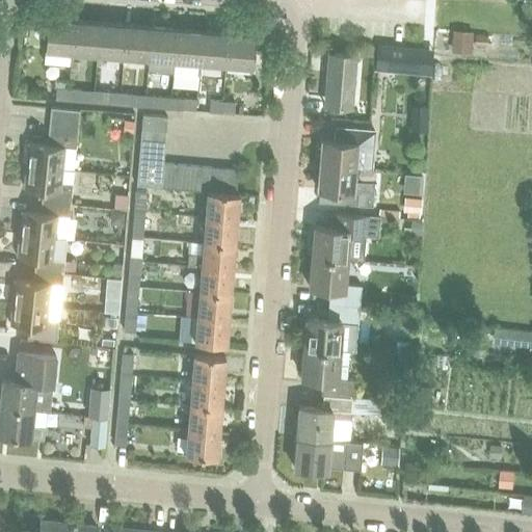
[(45,50),(44,62),(68,64),(69,52),(72,52),(74,21),(47,19),(45,50)]
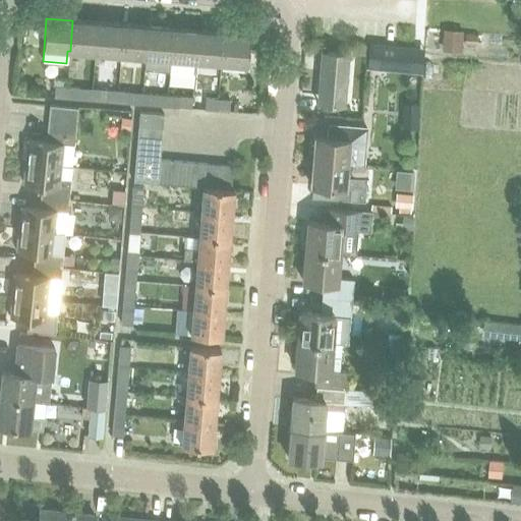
[(72,20),(70,51),(95,53),(97,22),(72,20)]
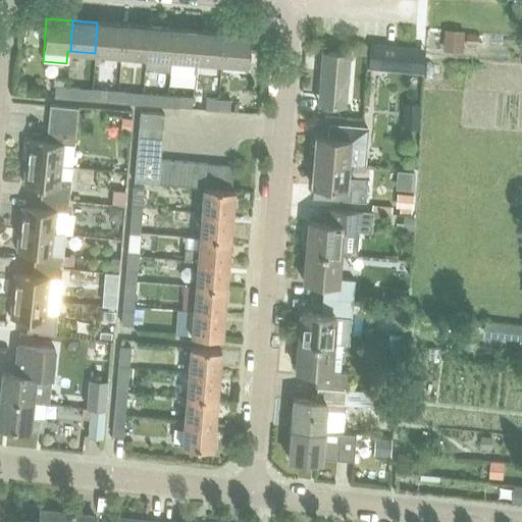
[(97,22),(95,53),(120,55),(122,24),(97,22)]
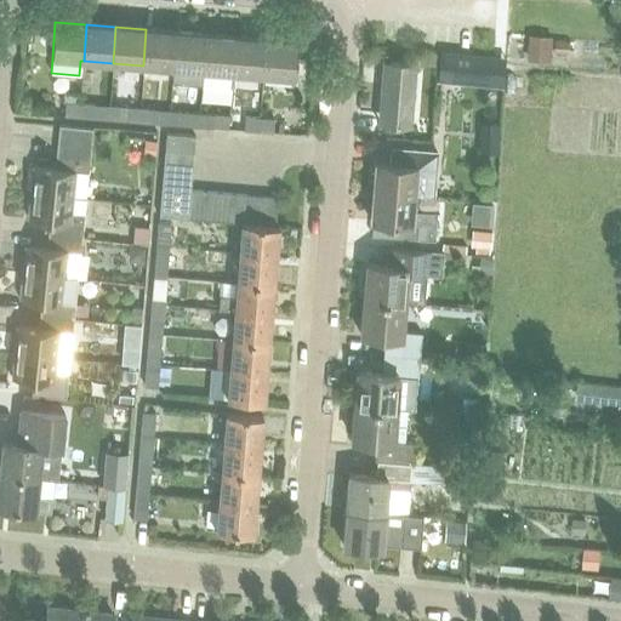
[(176,32),(146,29),(143,66),(172,68),(176,32)]
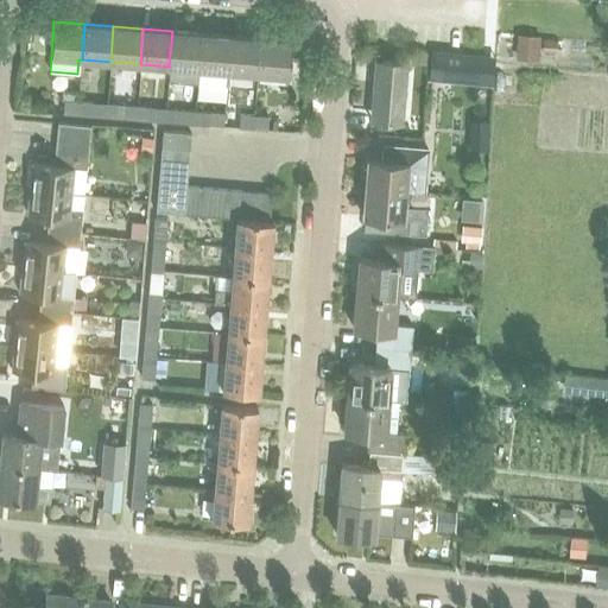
[(172,31),(169,67),(168,78),(197,81),(198,69),(201,33),(172,31)]
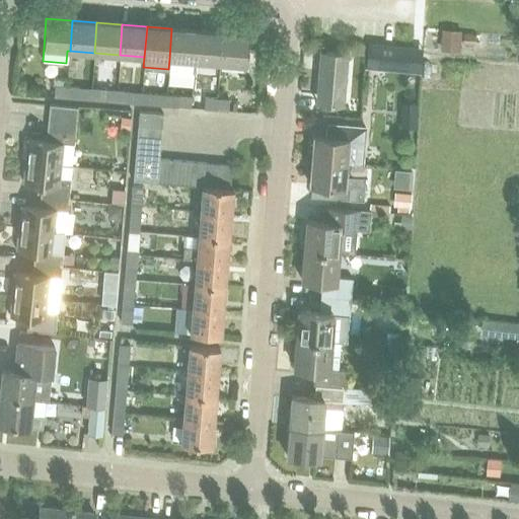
[(171,28),(169,59),(168,69),(193,72),(194,61),(197,30),(171,28)]
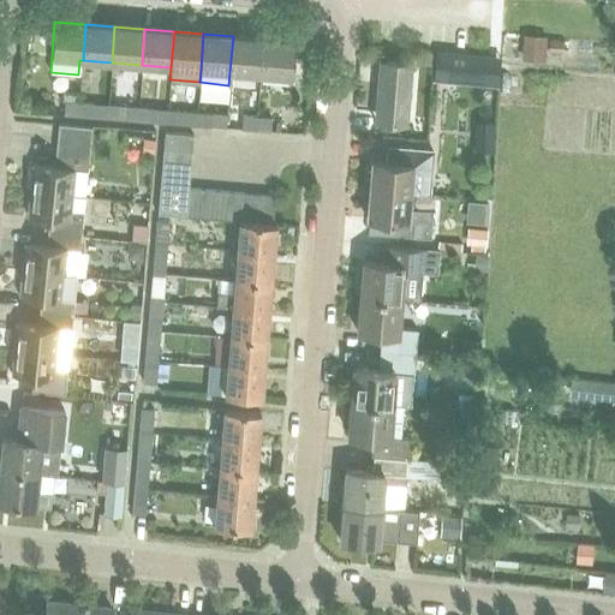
[(263,39),(233,36),(230,72),(260,75),(263,39)]
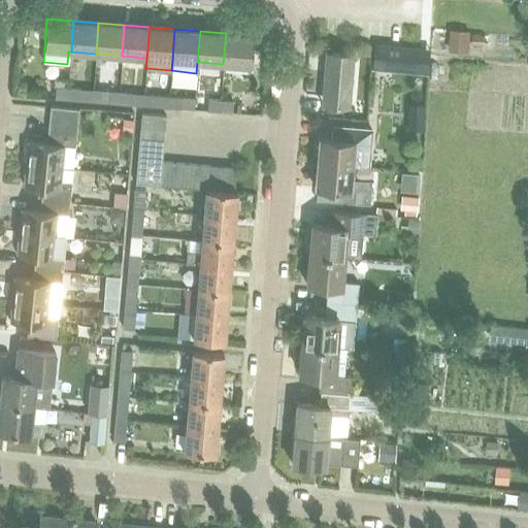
[(449,32),(448,50),(466,51),(467,33),(449,32)]
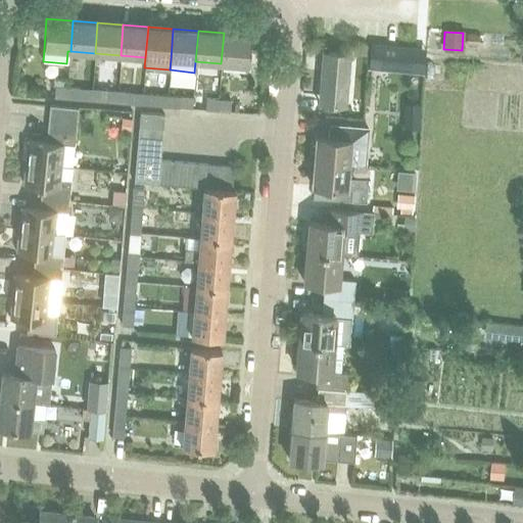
[(249,35),(224,33),(221,63),(246,65),(248,49),(249,38),(249,35)]
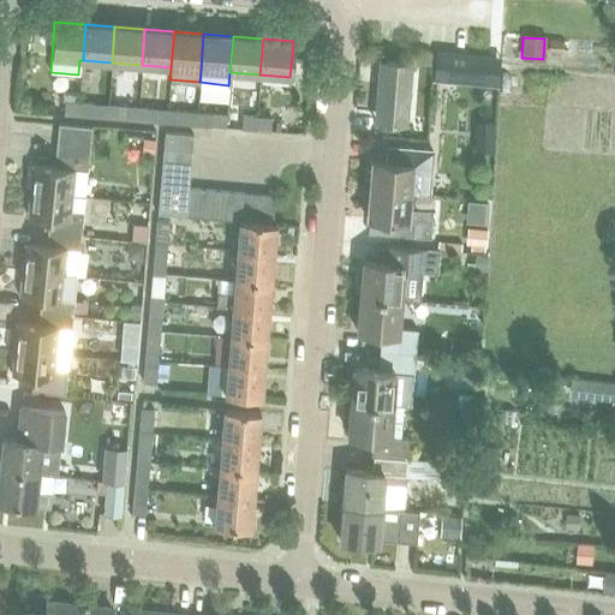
[(548,39),(547,51),(563,52),(563,40),(548,39)]
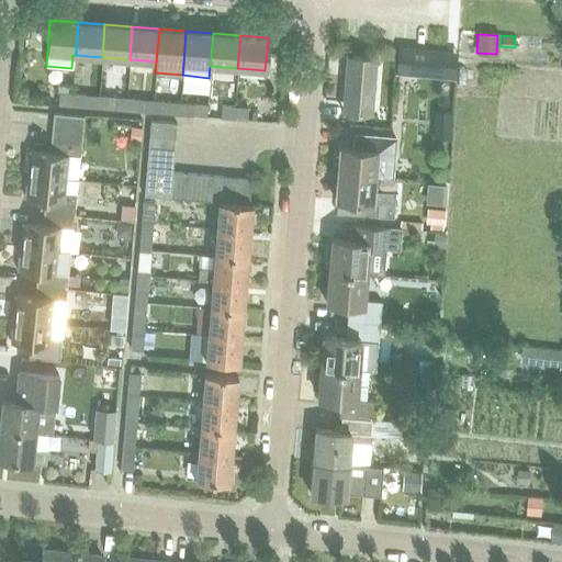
[(268,41),(267,53),(280,54),(281,42),(268,41)]
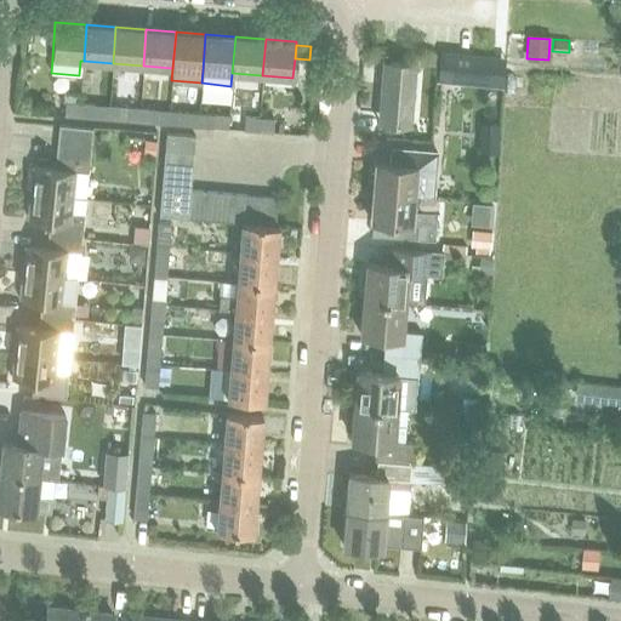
[(410,125),(415,64),(383,62),(379,124),(394,125),(394,124),(410,125)]
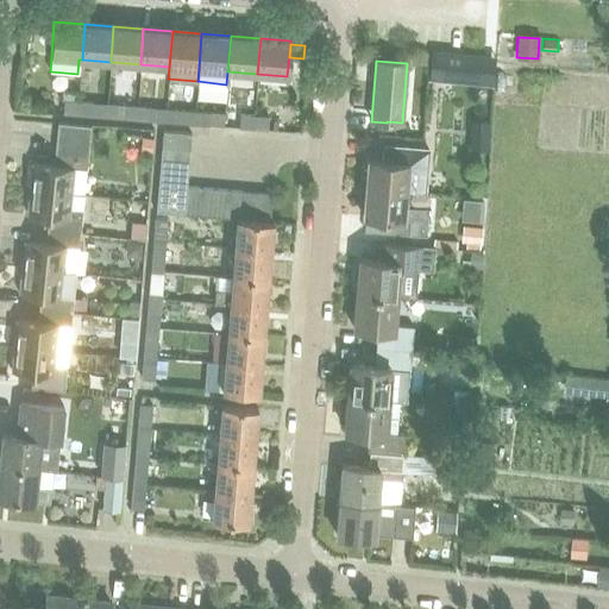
[(76,114),(77,101),(63,101),(63,113),(76,114)]
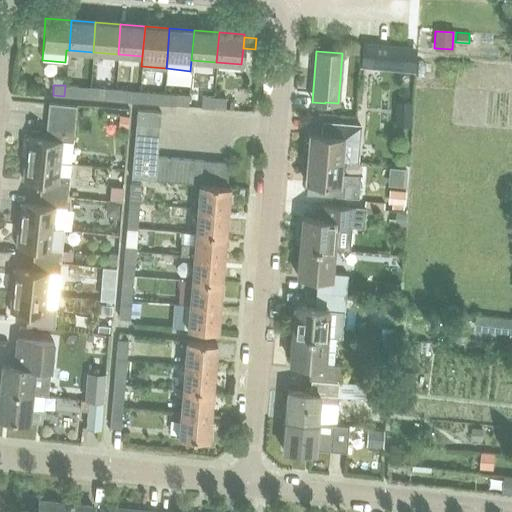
[(77,86),(65,85),(64,96),(76,97),(77,86)]
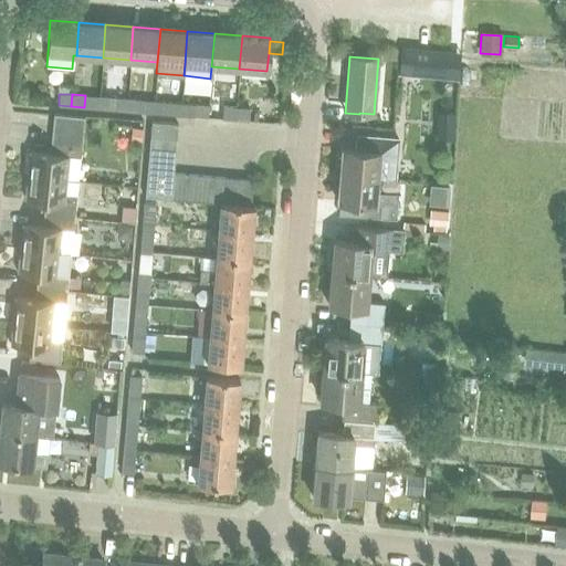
[(98,96),(97,109),(108,111),(109,97),(98,96)]
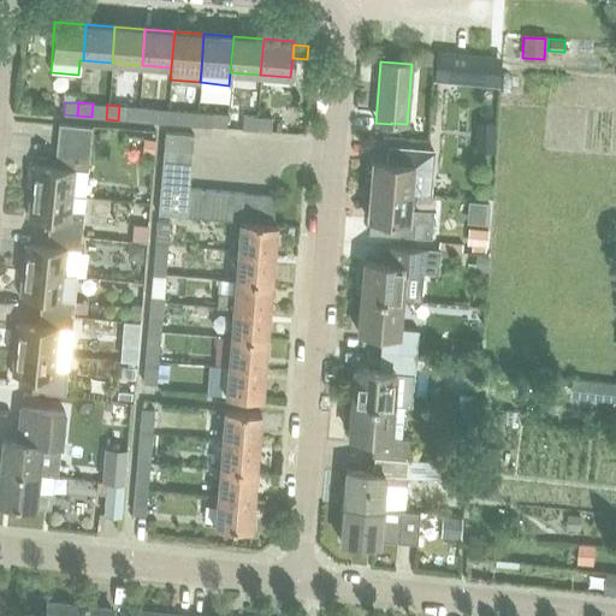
[(137,120),(137,108),(124,107),(123,119),(137,120)]
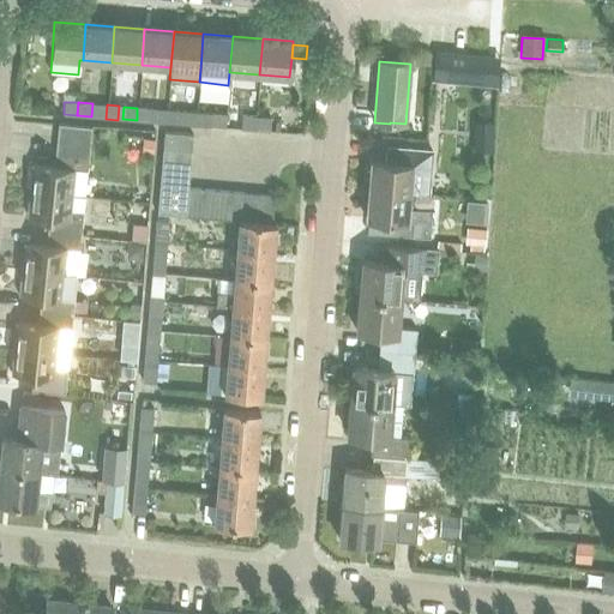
[(151,108),(137,108),(137,120),(150,121),(151,108)]
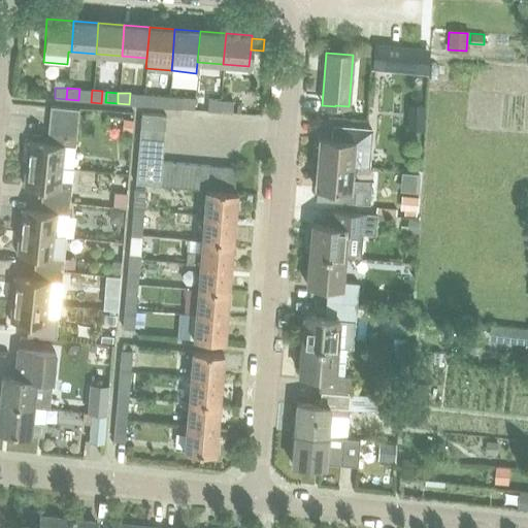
[(168,107),(169,97),(145,95),(144,105),(168,107)]
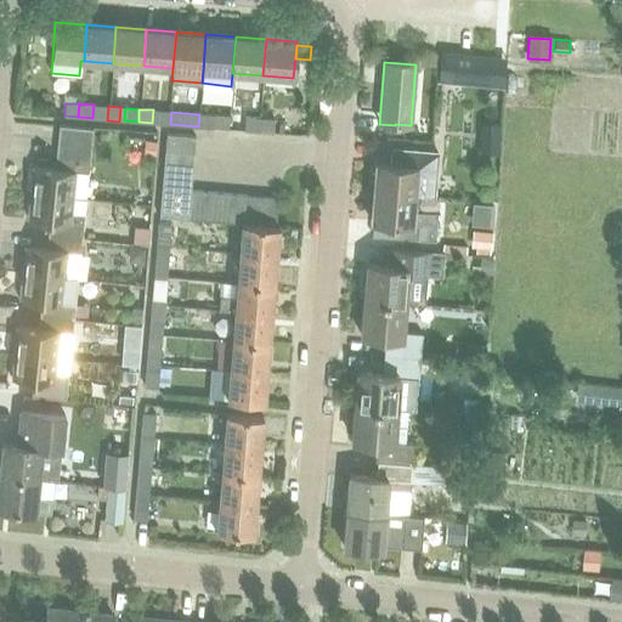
[(199,114),(198,126),(227,129),(228,116),(199,114)]
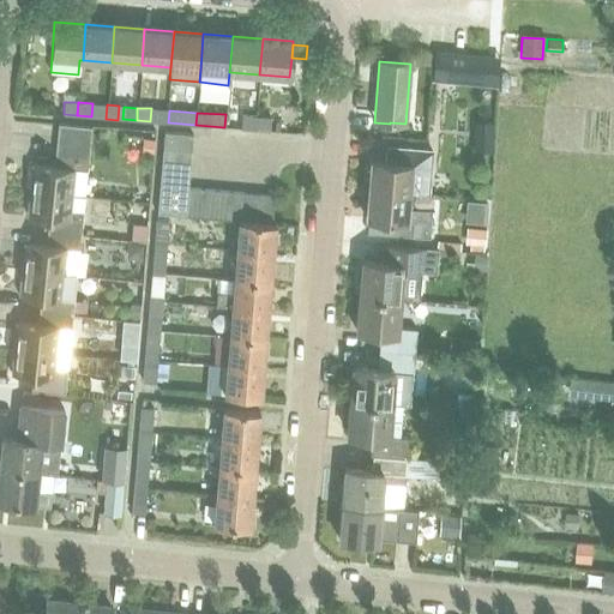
[(254,130),(256,116),(241,116),(241,128),(254,130)]
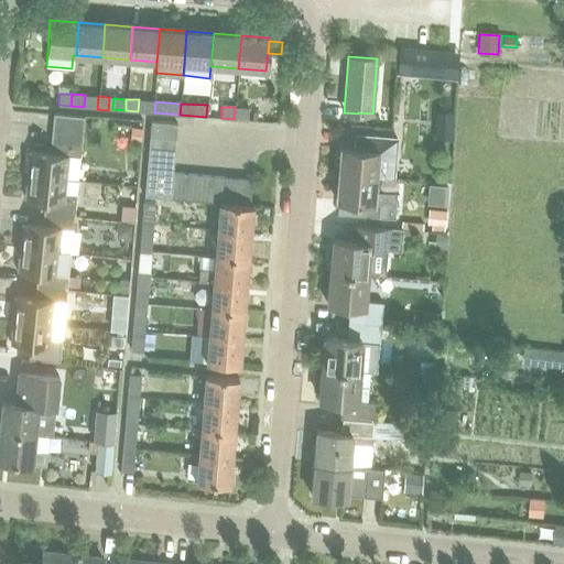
[(235,107),(234,119),(247,120),(248,108),(235,107)]
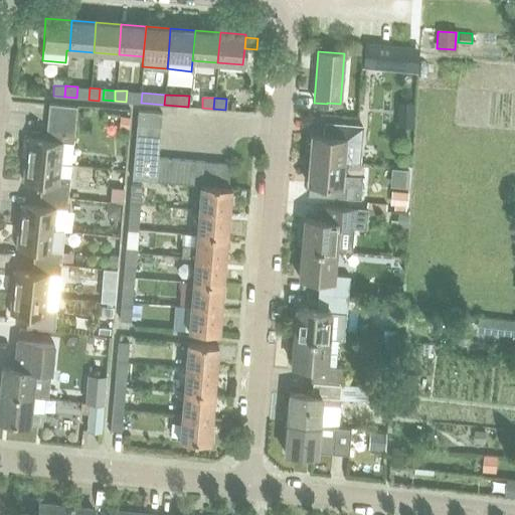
[(46,116),(74,119),(76,106),(48,103),(46,116)]
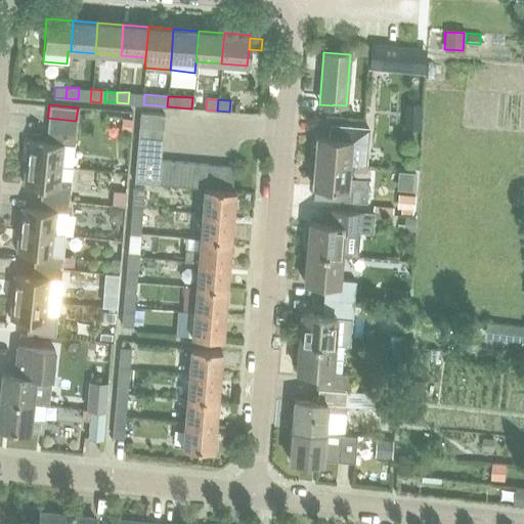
[(138,128),(163,130),(164,115),(139,113),(138,128)]
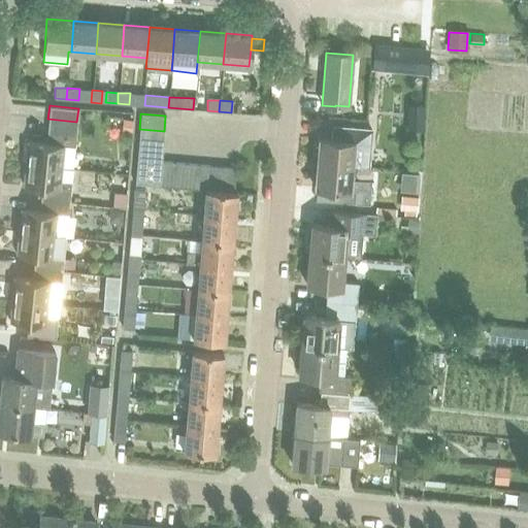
[(47,119),(46,131),(75,134),(76,122),(47,119)]
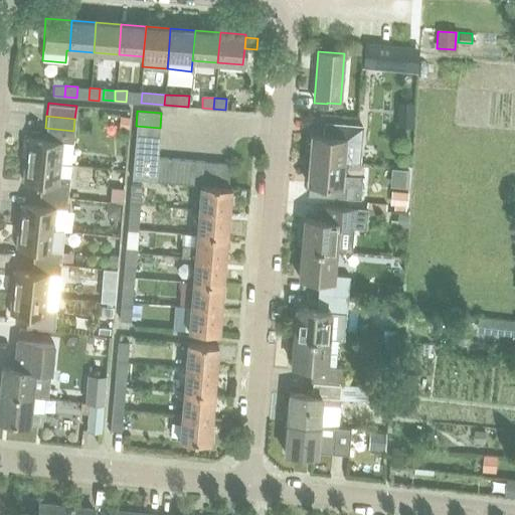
[(119,117),(118,130),(128,131),(128,129),(129,118),(119,117)]
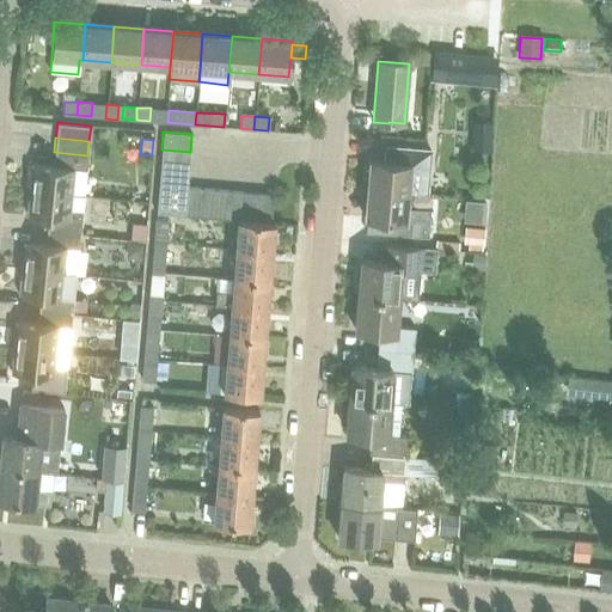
[(369,159),(367,188),(408,191),(427,193),(430,150),(418,148),(385,146),(384,160),(369,159)]
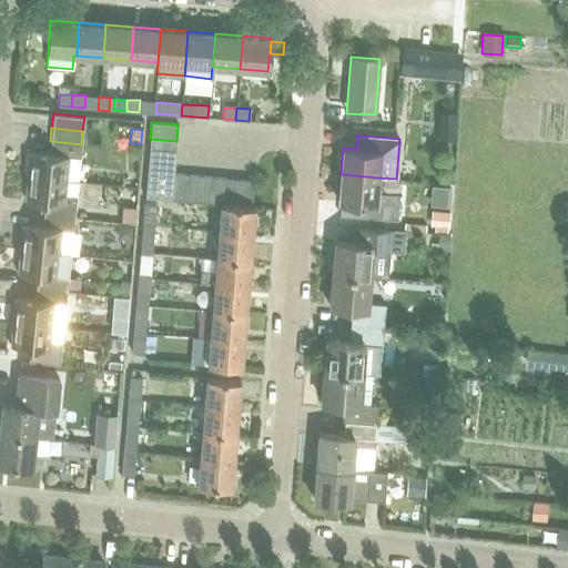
[(176,141),(150,139),(148,154),(174,156),(176,141)]
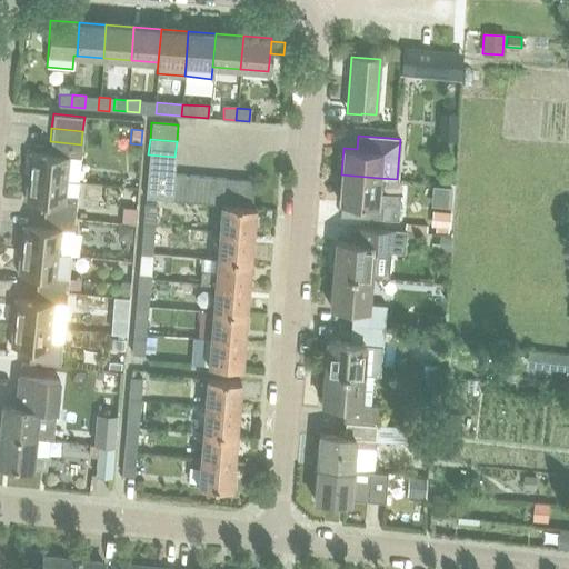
[(81,145),(50,141),(49,153),(29,151),(27,176),(66,180),(68,157),(80,158),(81,145)]
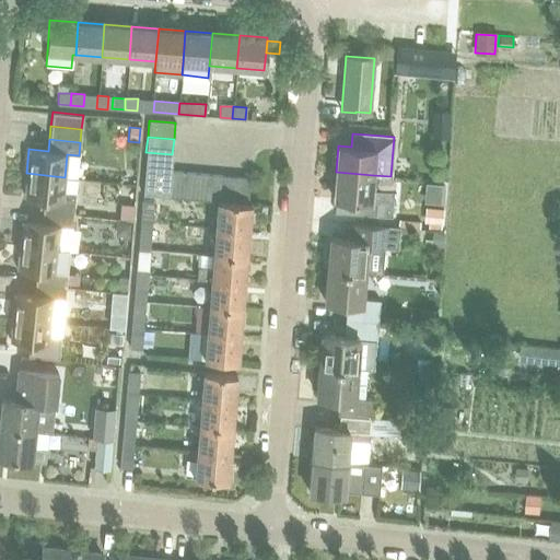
[(172,154),(146,152),(142,195),(168,197),(171,171),(172,154)]
